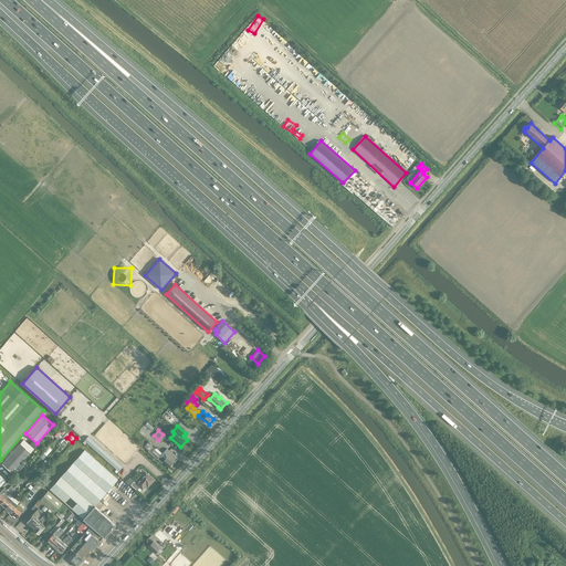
[(88,436),(84,440),(101,456),(105,451),(88,436)]
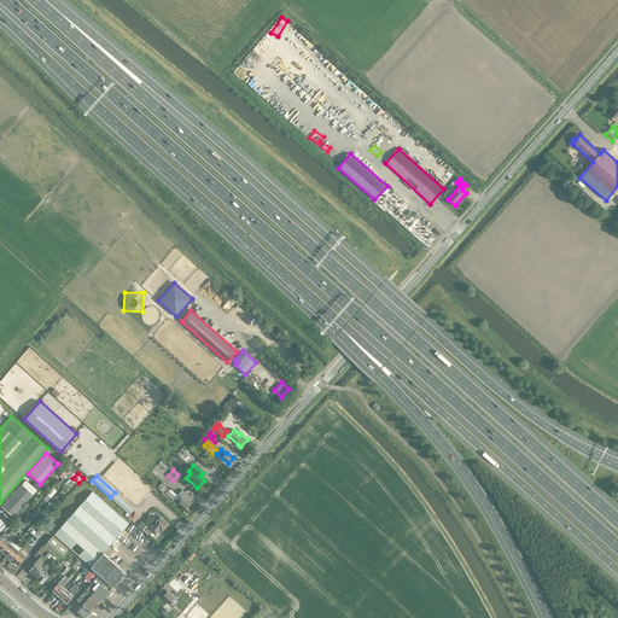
[(157,488),(163,493),(162,493),(170,501),(176,494),(168,487),(162,482),(157,488)]
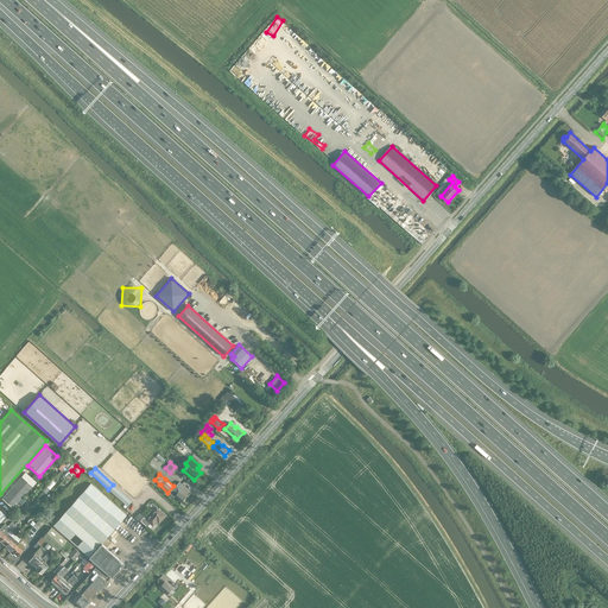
[(1,499),(13,508),(32,486),(21,476),(1,499)]
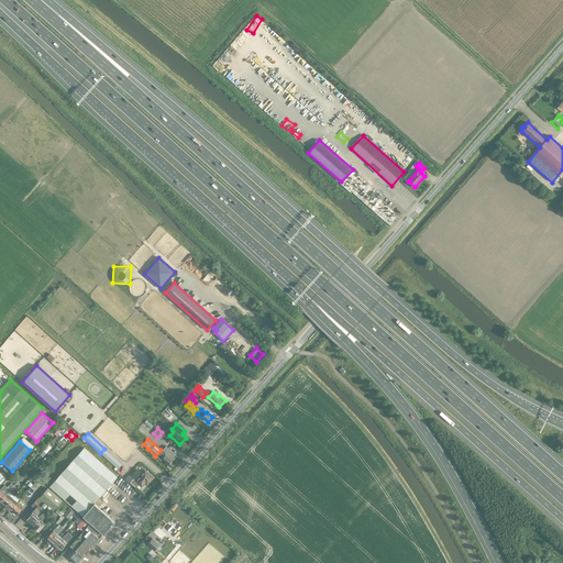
[(176,456),(166,446),(163,450),(163,449),(162,451),(157,456),(162,460),(162,459),(168,465),(176,456)]
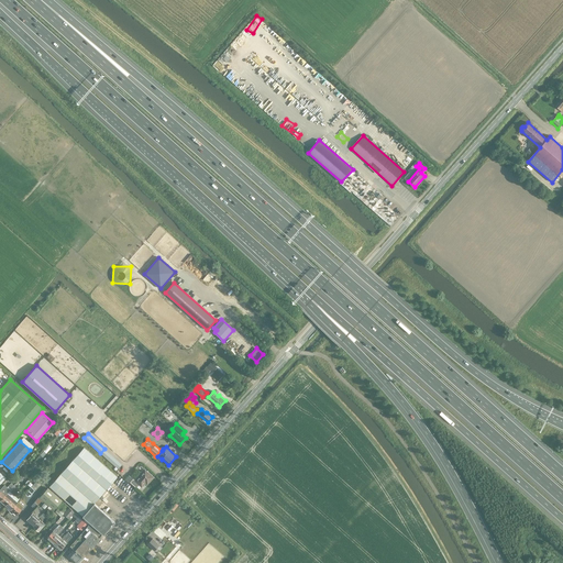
[(50,486),(83,516),(90,522),(89,525),(90,527),(94,529),(102,537),(103,534),(116,521),(95,503),(118,477),(84,448),(50,486)]
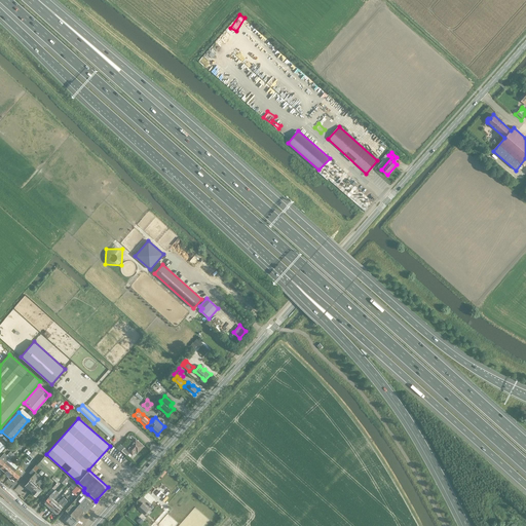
[(99,422),(97,424),(108,436),(111,433),(99,422)]
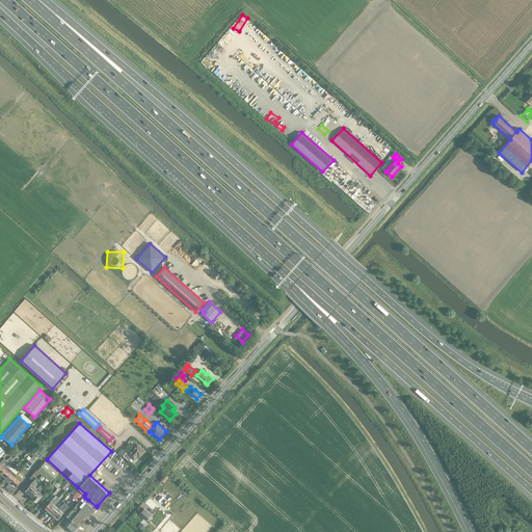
[(145,451),(137,444),(128,454),(126,452),(123,455),(129,461),(132,458),(134,460),(139,454),(141,455),(145,451)]
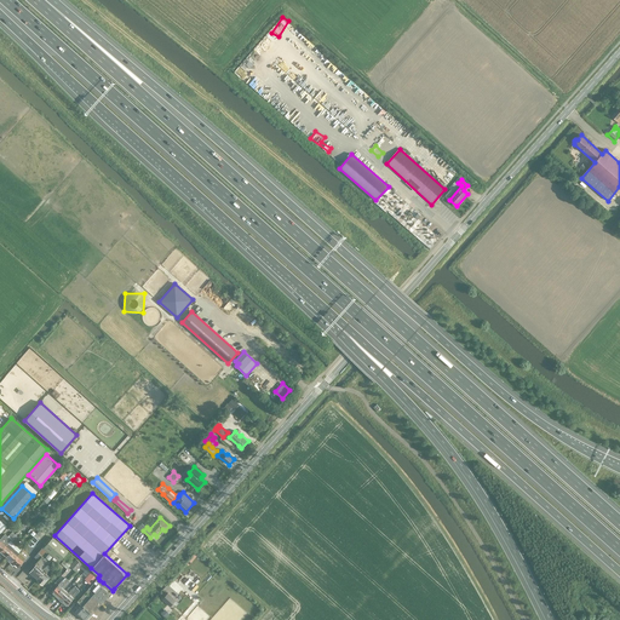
[(0,539),(0,551),(15,534),(12,532),(7,537),(5,534),(1,538),(0,539)]
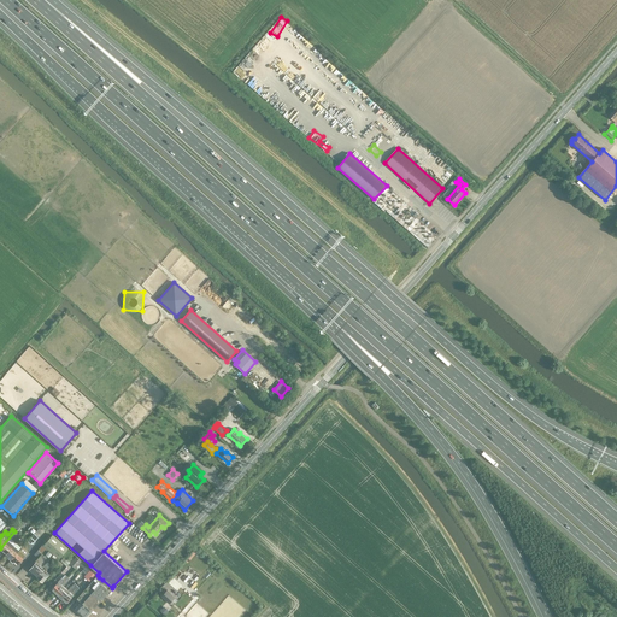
[(15,532),(0,548),(6,553),(16,542),(15,542),(11,540),(17,533),(15,532)]
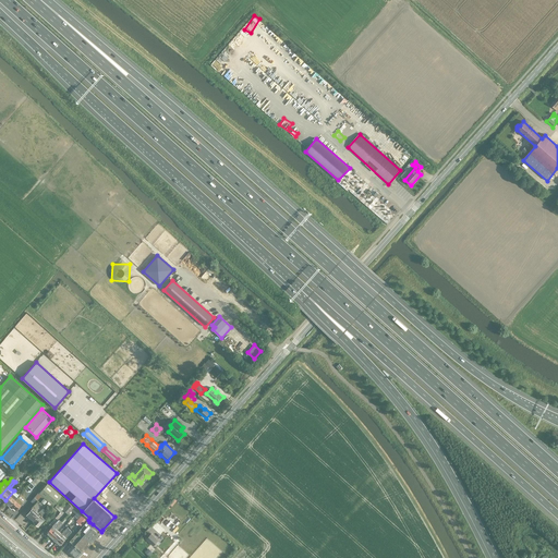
[(31,483),(24,489),(28,494),(35,486),(31,483)]
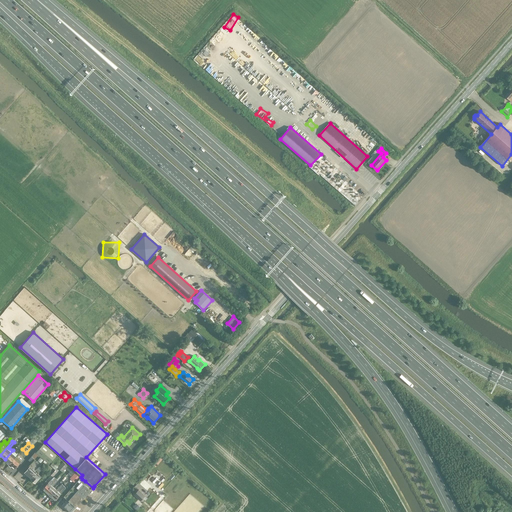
[(39,466),(43,462),(47,466),(57,455),(43,443),(36,452),(35,452),(28,460),(31,462),(28,466),(30,467),(25,473),(31,478),(36,473),(36,472),(40,468),(39,466)]
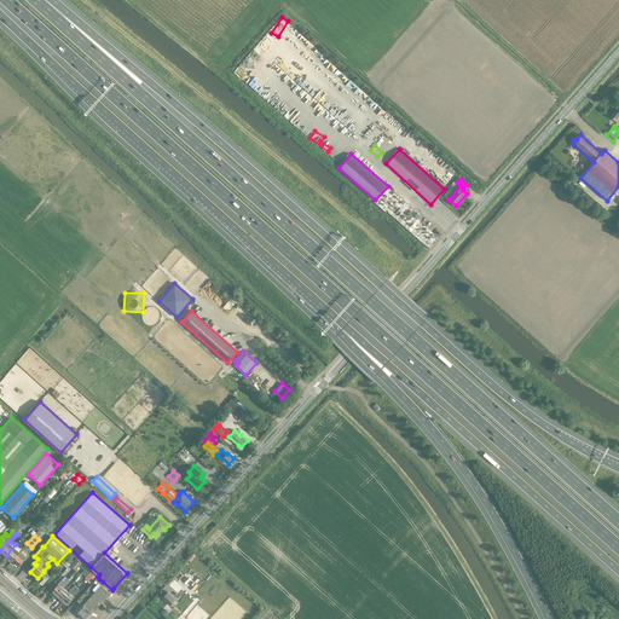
[(16,544),(6,555),(12,561),(24,547),(23,545),(21,548),(16,544)]
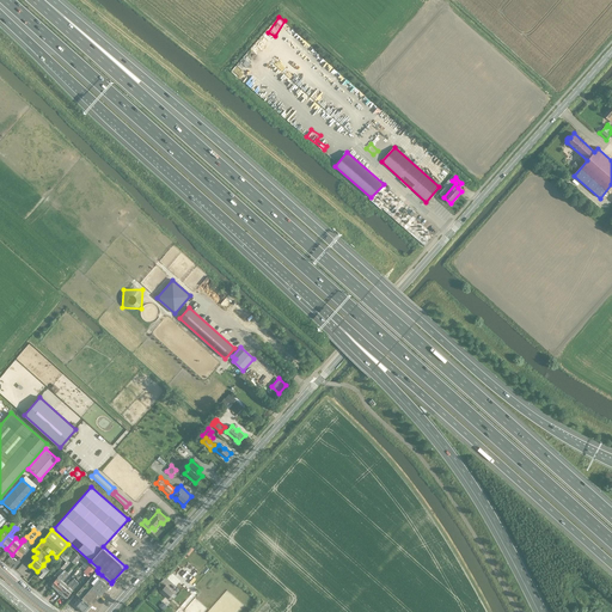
[(24,540),(12,555),(18,560),(25,551),(25,550),(26,549),(24,546),(26,543),(24,540)]
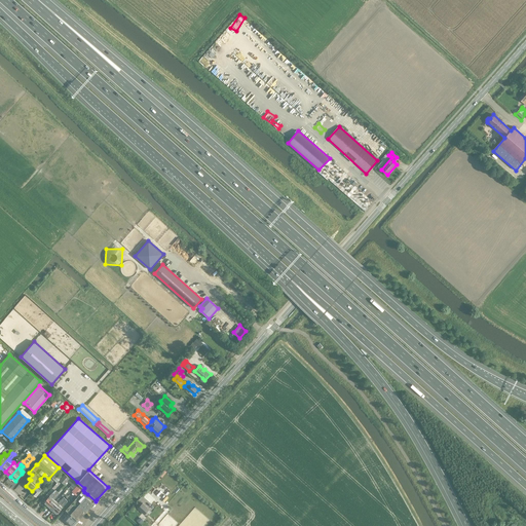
[(55,474),(52,478),(57,483),(60,480),(59,480),(61,479),(55,474)]
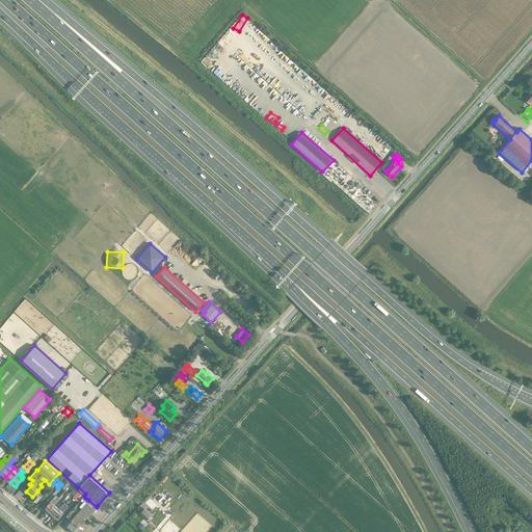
[(71,484),(64,479),(61,482),(62,483),(61,484),(59,485),(60,485),(65,490),(69,486),(71,484)]
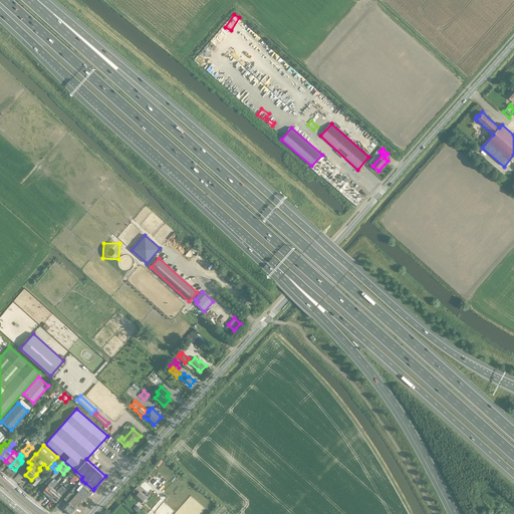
[(36,475),(31,480),(31,481),(36,485),(41,479),(38,476),(43,471),(39,468),(40,470),(36,474),(36,475)]
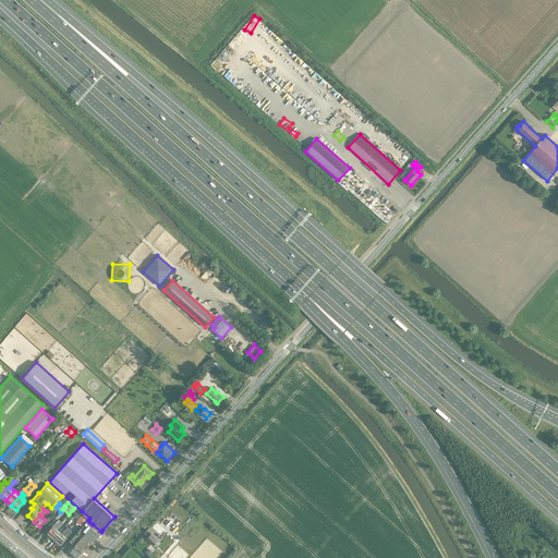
[(77,519),(75,521),(82,526),(88,520),(82,514),(77,519)]
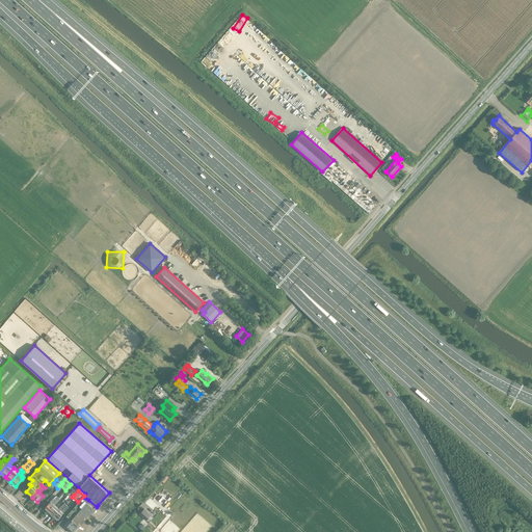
[(74,531),(95,509),(97,507),(88,500),(85,498),(84,496),(78,502),(67,515),(70,520),(64,526),(71,531),(74,531)]
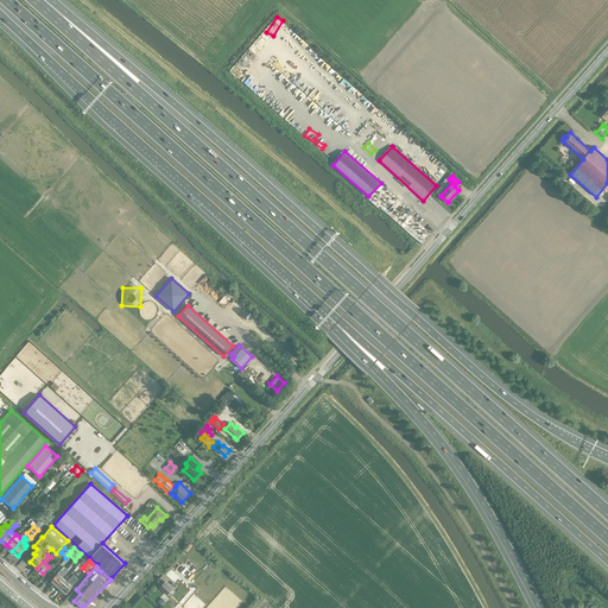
[(51,581),(55,584),(61,577),(61,576),(67,569),(65,568),(62,571),(61,570),(51,581)]
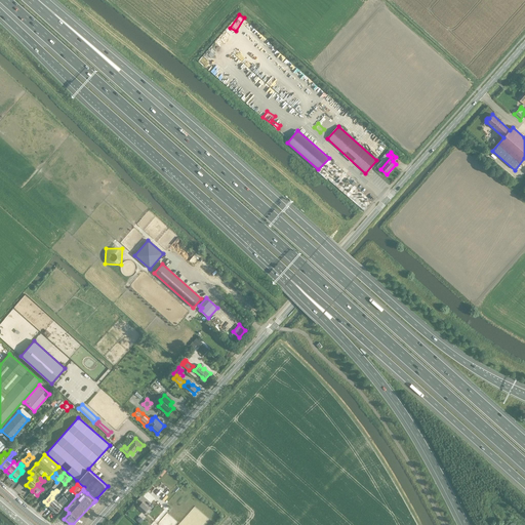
[(52,498),(47,505),(50,508),(56,500),(54,498),(59,493),(57,491),(52,497),(52,498)]
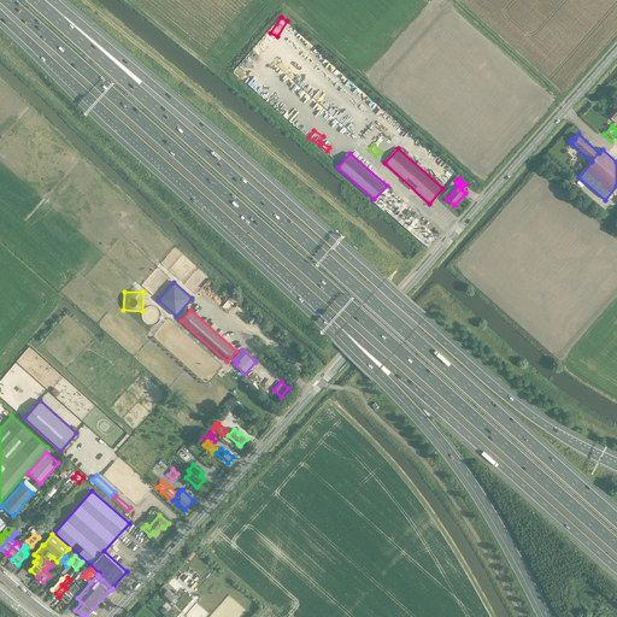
[(69,592),(63,599),(66,603),(77,591),(78,589),(82,586),(83,583),(81,581),(77,585),(70,593),(69,592)]
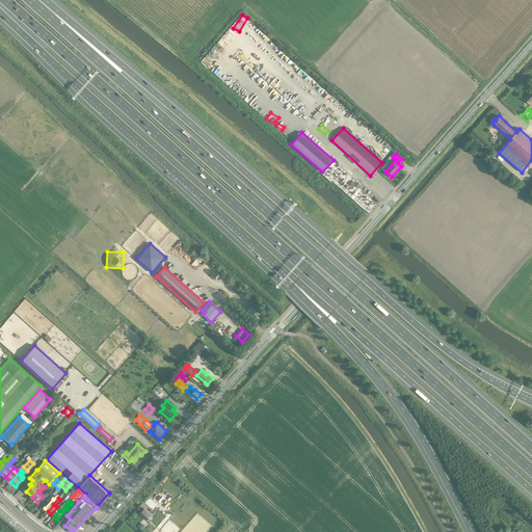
[(57,507),(51,514),(54,516),(59,510),(60,511),(67,504),(64,503),(59,509),(57,507)]
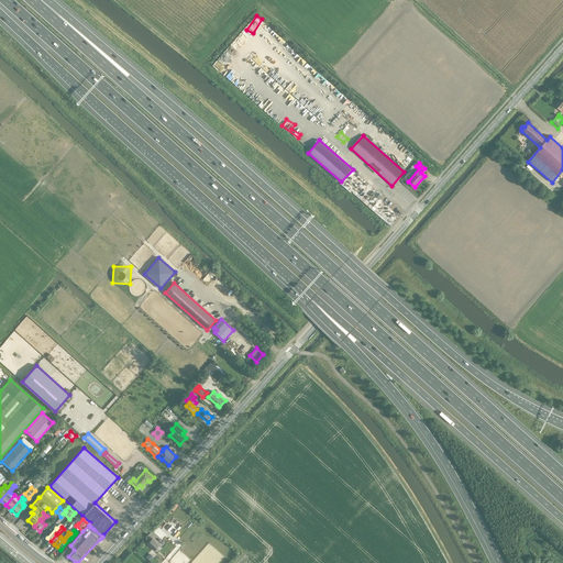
[(154,551),(159,545),(153,539),(147,544),(154,551)]
